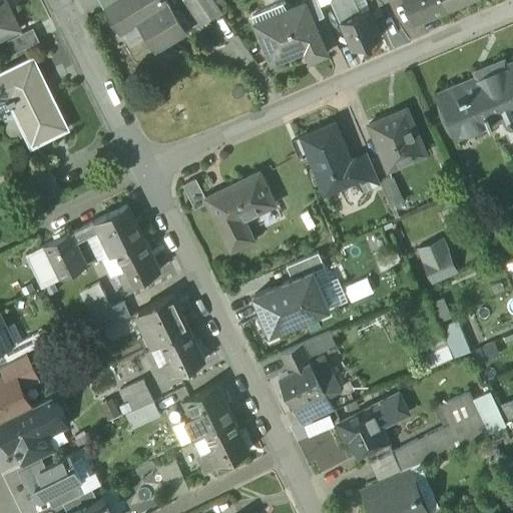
[(4,0),(0,0),(0,39),(19,30),(4,0)]
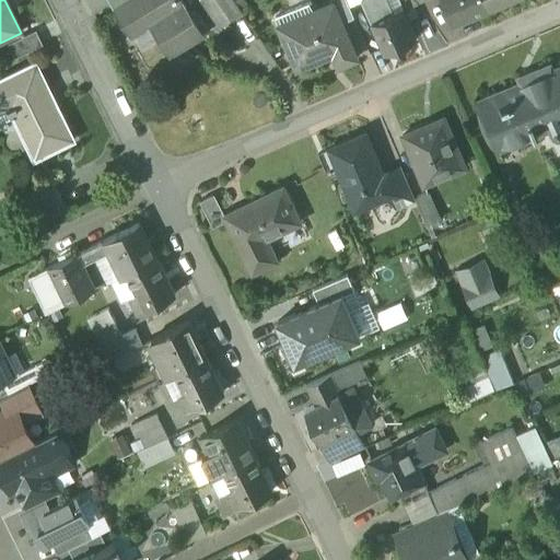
[(179,0),(132,0),(115,11),(132,38),(161,21),(179,51),(202,37),(179,0)]
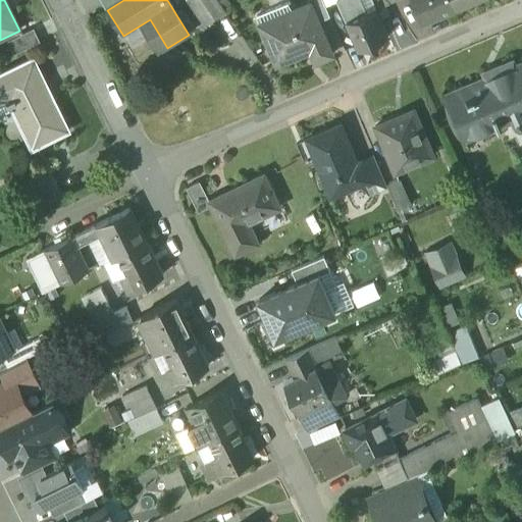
[(215,0),(187,0),(205,24),(222,10),(215,0)]
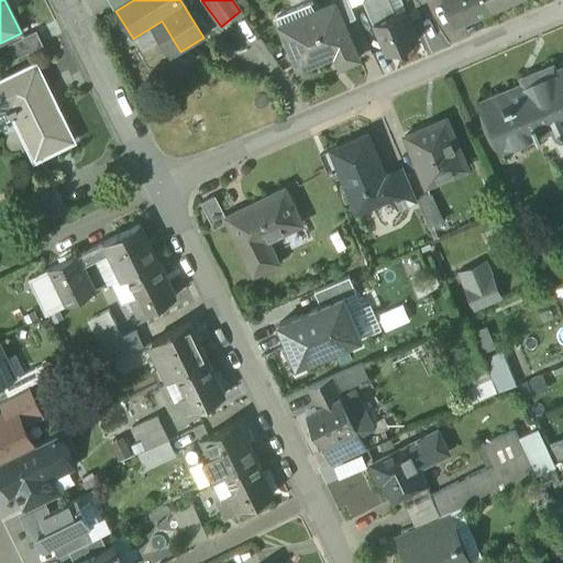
[(355,19),(346,0),(335,0),(332,1),(333,4),(335,4),(344,24),(355,19)]
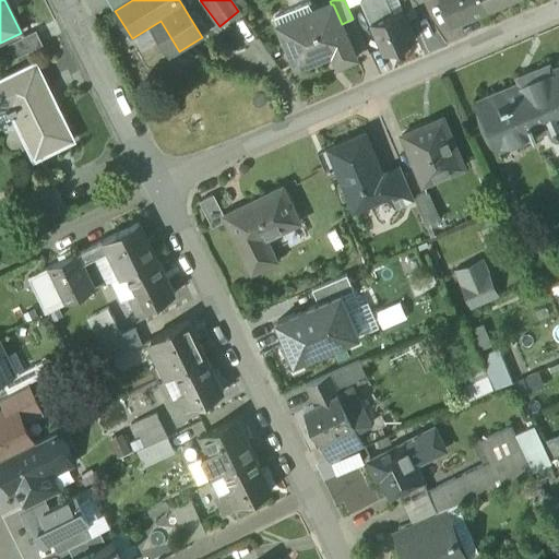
[(360,0),(344,0),(353,19),(366,13),(360,1),(361,0),(360,0)]
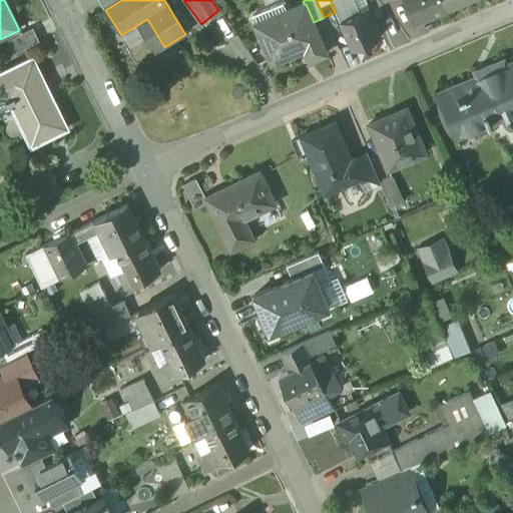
[(332,0),(331,1),(336,12),(353,49),(382,36),(369,9),(359,13),(353,0),(332,0)]
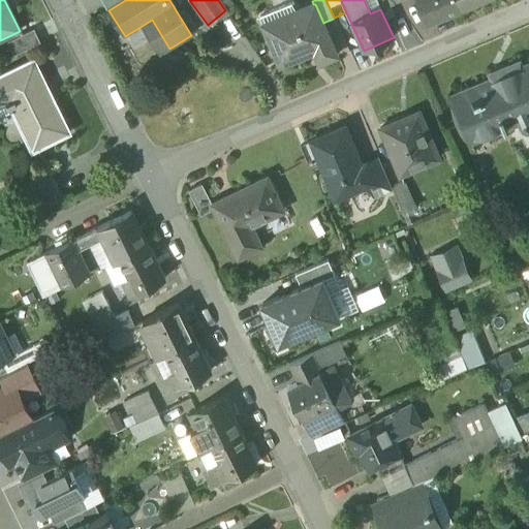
[(457,0),(416,0),(428,25),(462,9),(457,0)]
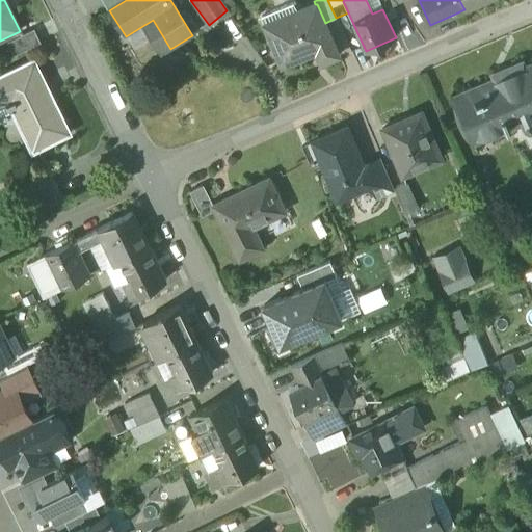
[(459,0),(464,9),(486,0),(459,0)]
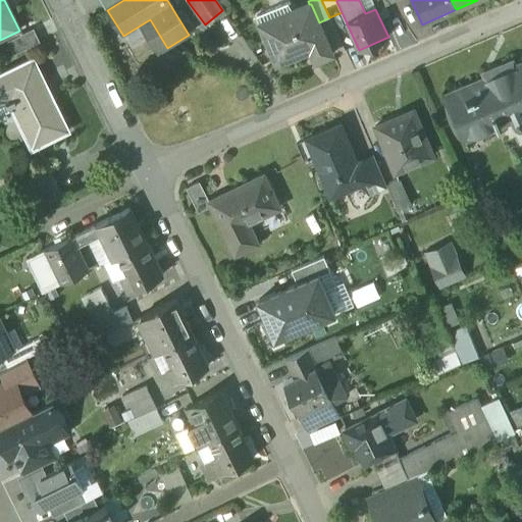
[(309,4),(293,11),(296,17),(268,30),(274,45),(268,48),(276,67),(311,53),(315,63),(332,56),(319,22),(311,4),(309,4)]
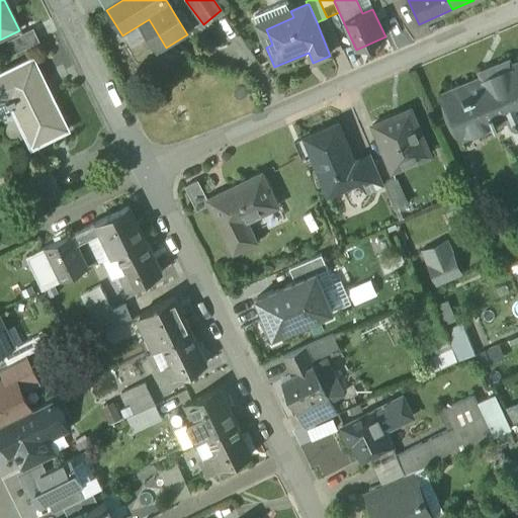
[(33,29),(8,42),(13,54),(39,41),(33,29)]
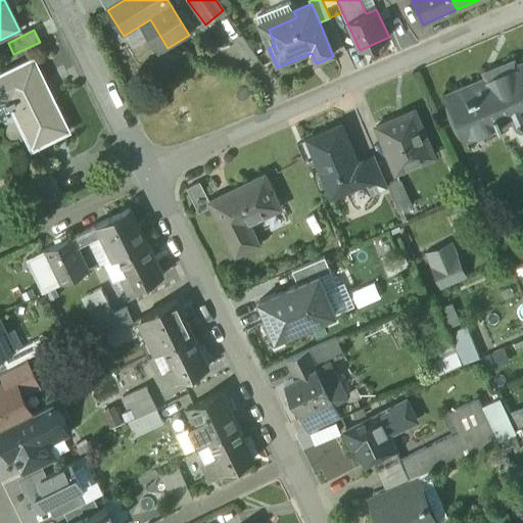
[(69,131),(34,58),(0,75),(0,104),(7,101),(8,105),(15,101),(38,146),(69,131)]
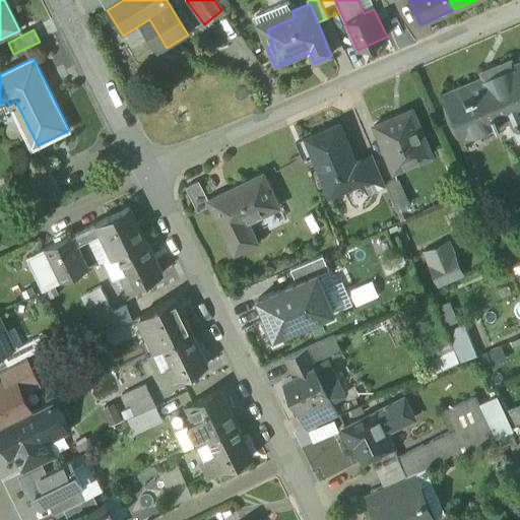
[(519,64),(513,68),(511,62),(484,73),(486,79),(446,96),(464,138),(519,114),(519,64)]
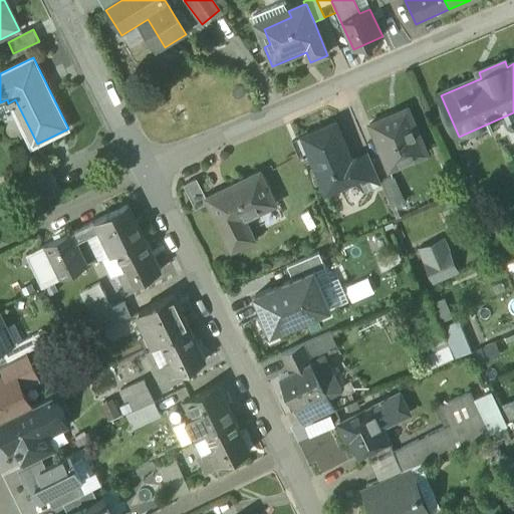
[(409,109),(369,125),(389,170),(428,154),(409,109)]
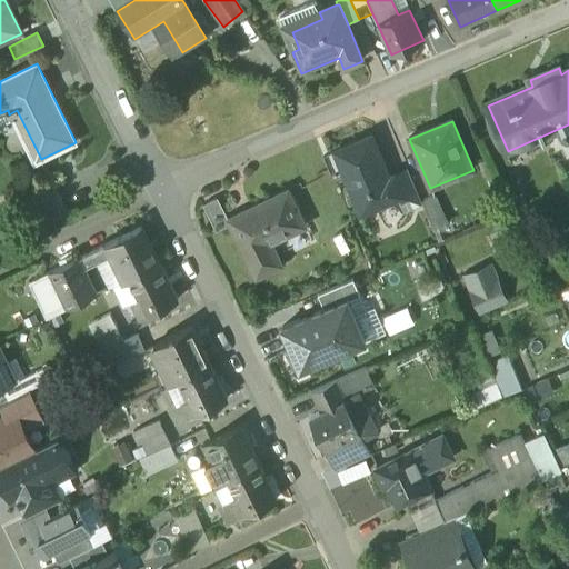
[(371,138),(336,153),(362,213),(395,200),(403,196),(395,176),(389,178),(371,138)]
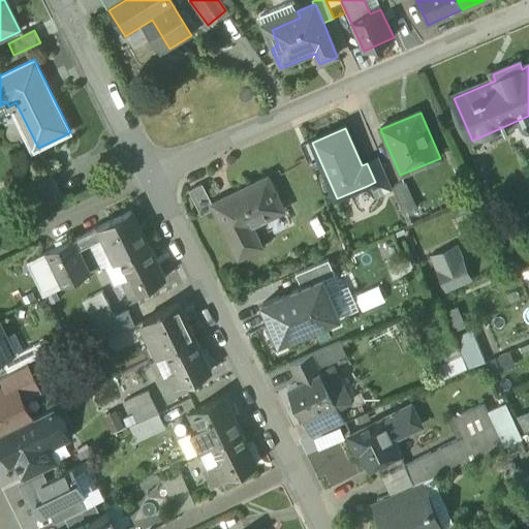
[(379,159),(367,163),(375,182),(367,186),(375,198),(394,191),(393,188),(379,159)]
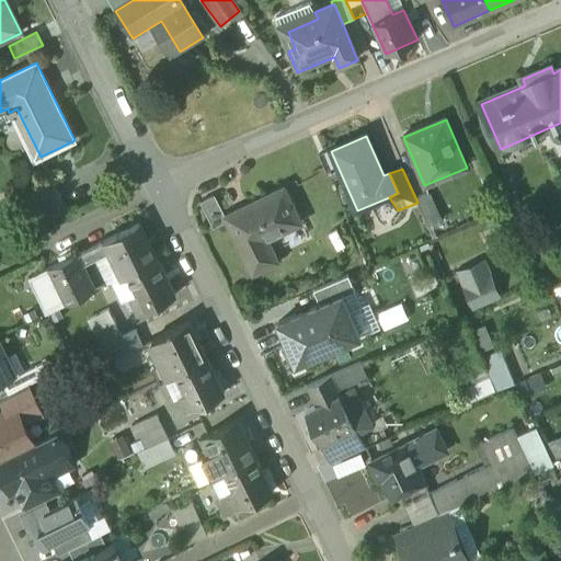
[(284,186),(225,216),(228,220),(253,272),(277,260),(267,239),(301,221),(284,186)]
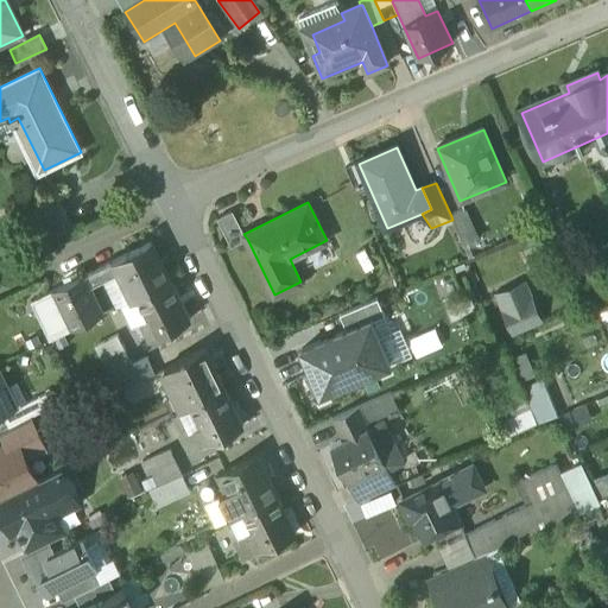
[(466,209),(451,216),(453,220),(464,246),(479,240),(466,209)]
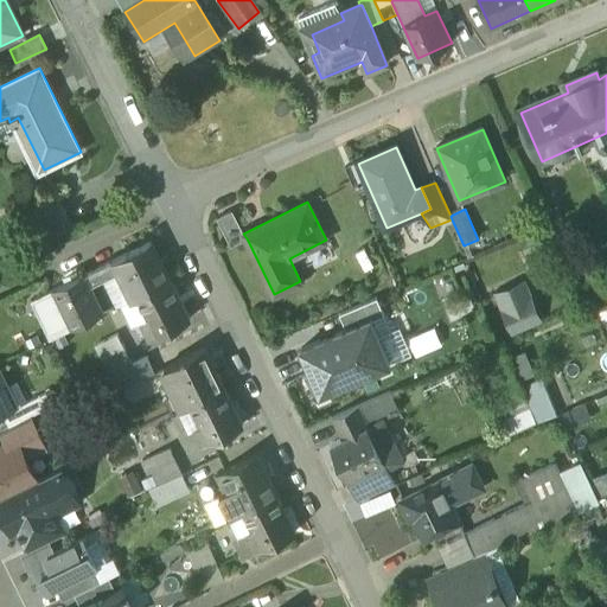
[(232,211),(217,218),(231,247),(247,238),(243,234),(232,211)]
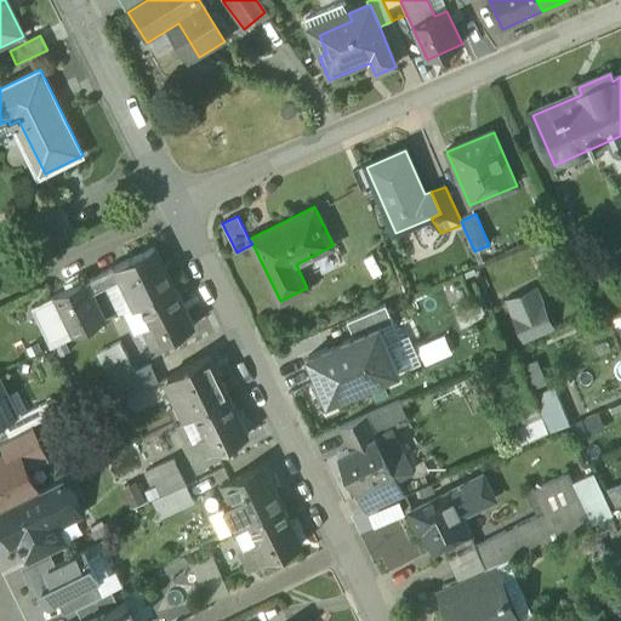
[(154,246),(102,273),(121,312),(124,311),(141,303),(174,286),(154,246)]
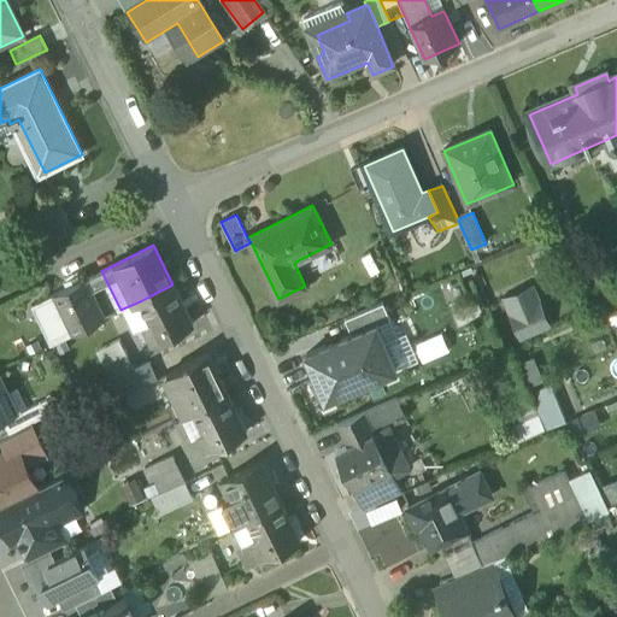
[(89,276),(57,293),(76,331),(103,319),(89,293),(90,293),(95,289),(89,276)]
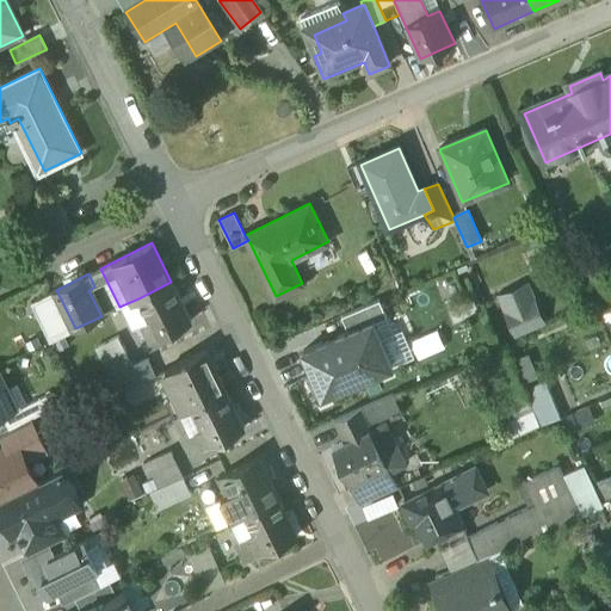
[(171,282),(139,298),(149,319),(142,322),(142,325),(150,340),(191,321),(172,282),(171,282)]
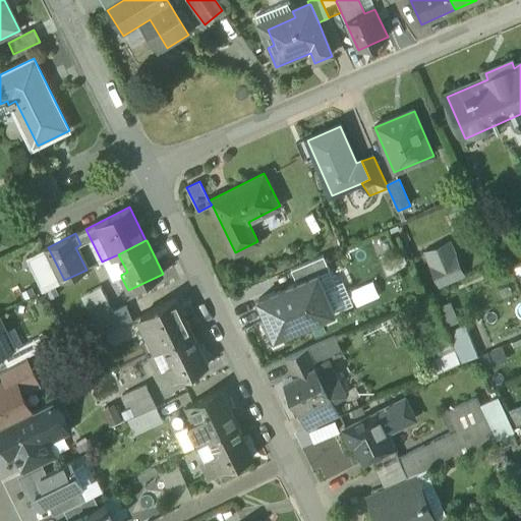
[(449,244),(425,254),(431,269),(455,258),(449,244)]
